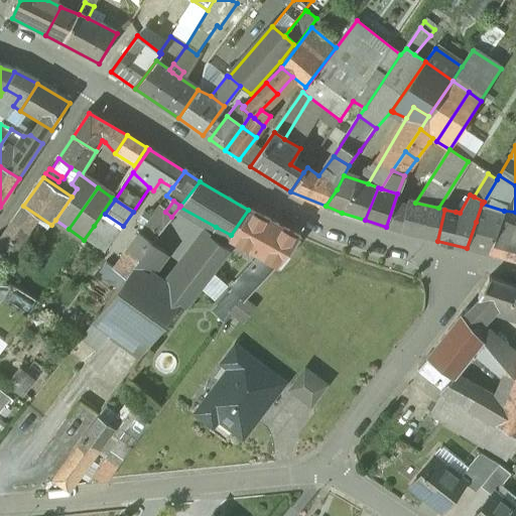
[(415,203),(409,201),(401,232),(437,241),(444,210),(438,208),(415,203)]
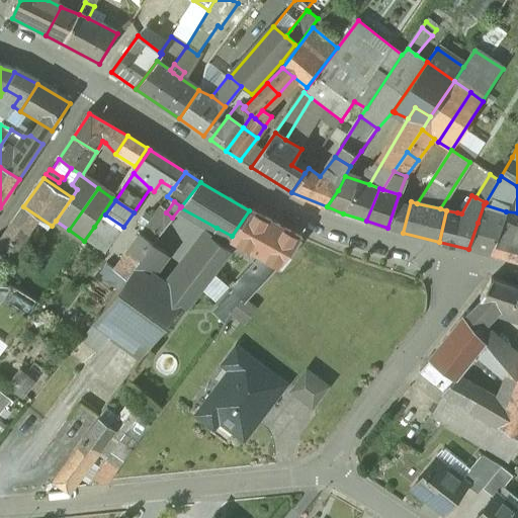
[(484,204),(478,223),(468,249),(491,255),(506,211),(484,204)]
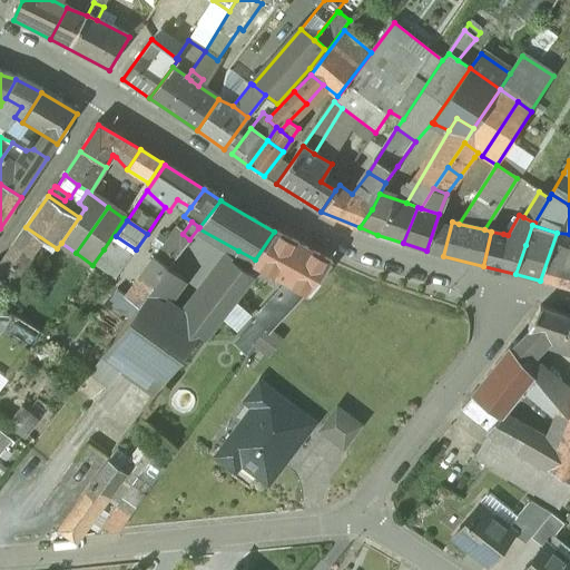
[(183,234),(176,227),(168,239),(180,251),(189,239),(183,234)]
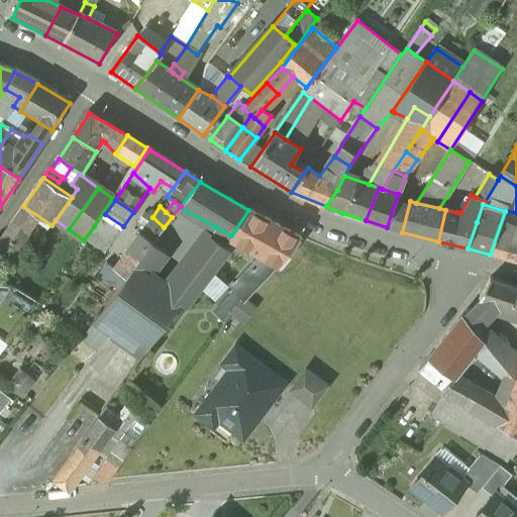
[(301,239),(248,210),(231,235),(233,236),(232,239),(241,244),(262,255),(279,267),(282,268),(301,239)]
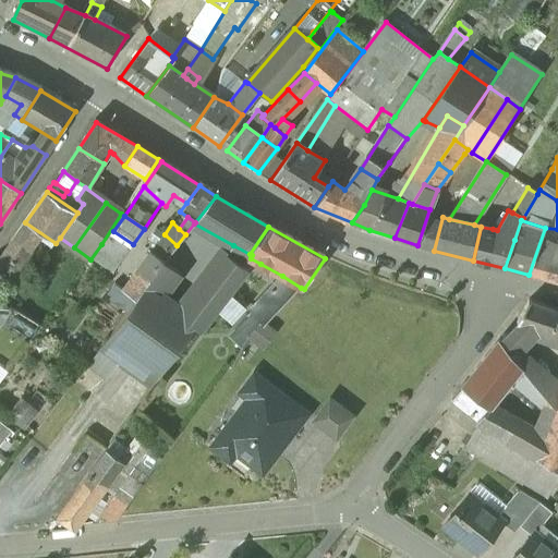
[(557,229),(545,228),(529,275),(557,281),(557,229)]
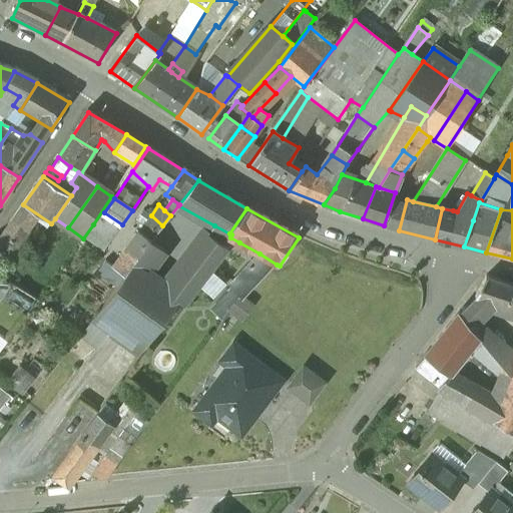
[(19,210),(8,225),(21,234),(32,219),(19,210)]
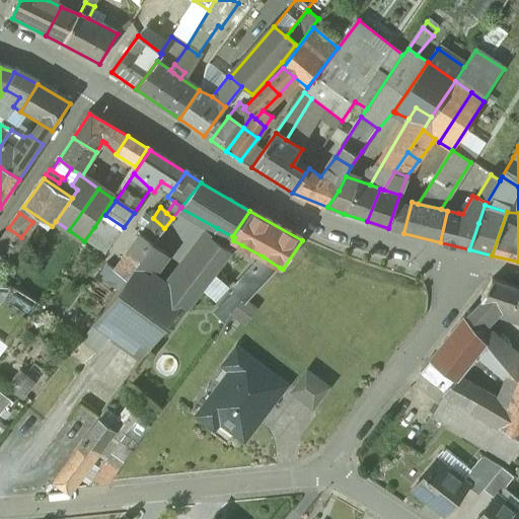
[(164,228),(153,218),(141,235),(152,243),(164,228)]
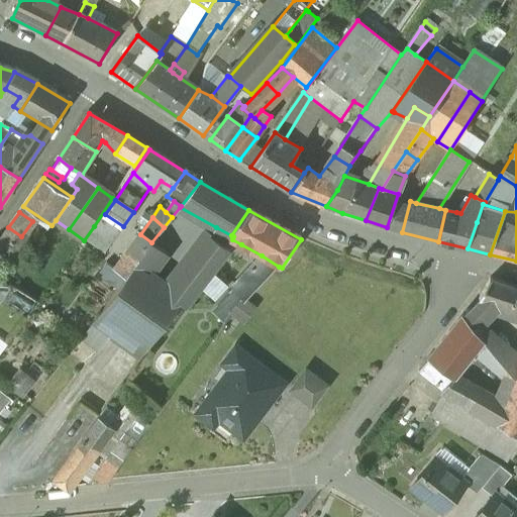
[(94,226),(84,240),(95,247),(105,233),(94,226)]
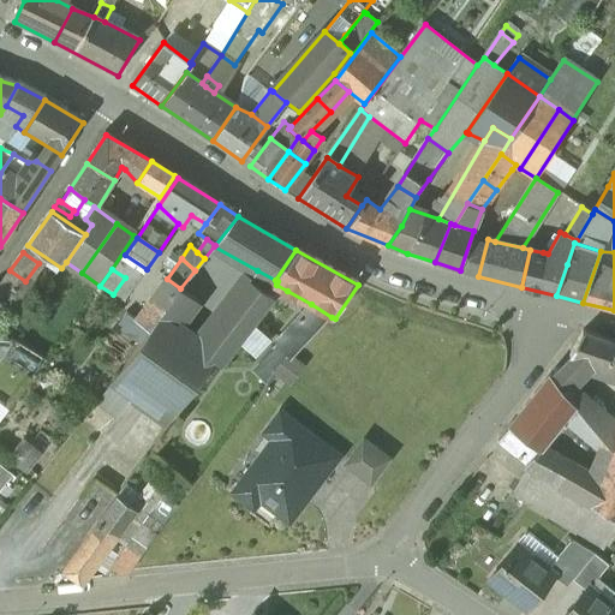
[(275,280),(257,270),(250,280),(267,292),(273,284),(276,285),(278,281),(275,280)]
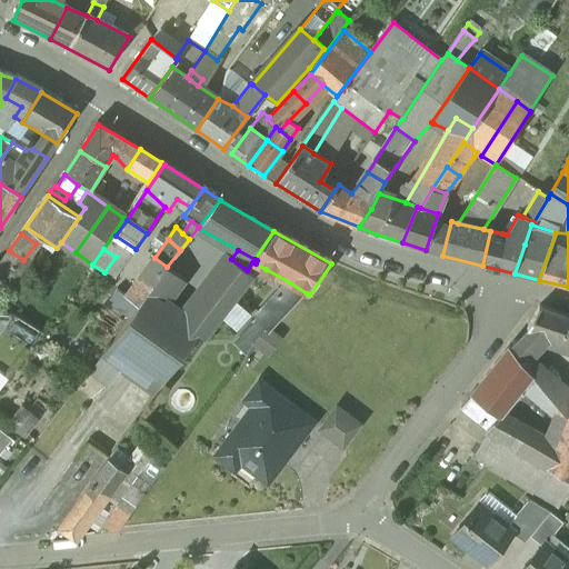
[(155,258),(139,278),(152,288),(166,269),(167,267),(155,258)]
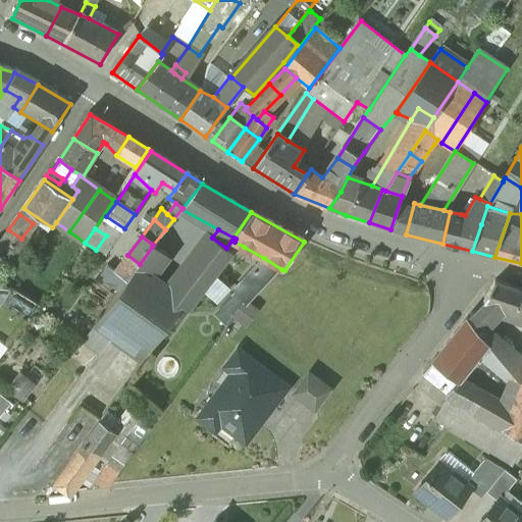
[(170,291),(166,297),(183,309),(189,313),(231,255),(232,253),(226,248),(212,238),(210,237),(170,291)]
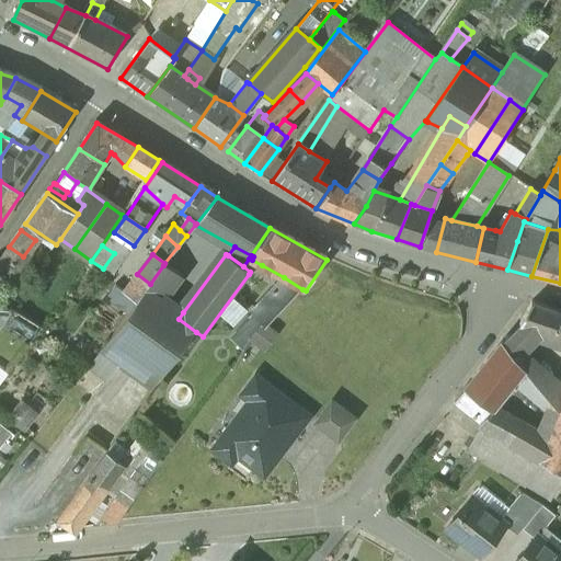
[(38,258),(34,264),(39,267),(44,262),(38,258)]
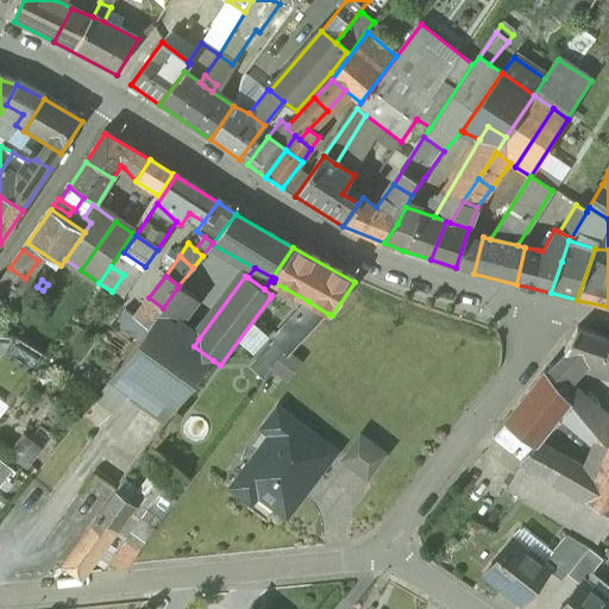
[(274,282),(270,281),(264,289),(271,295),(270,297),(275,300),(284,288),(274,282)]
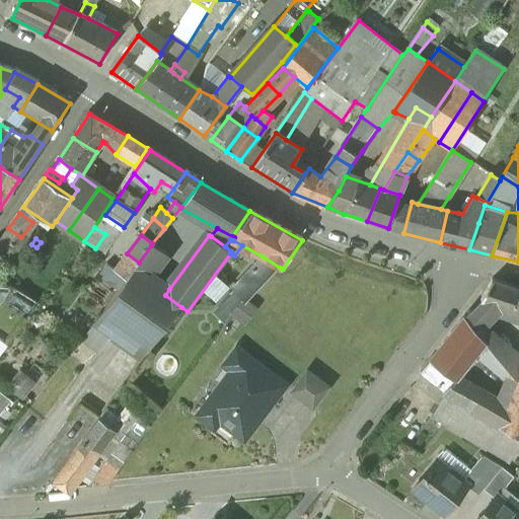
[(139,263),(137,266),(153,278),(167,257),(151,245),(139,263)]
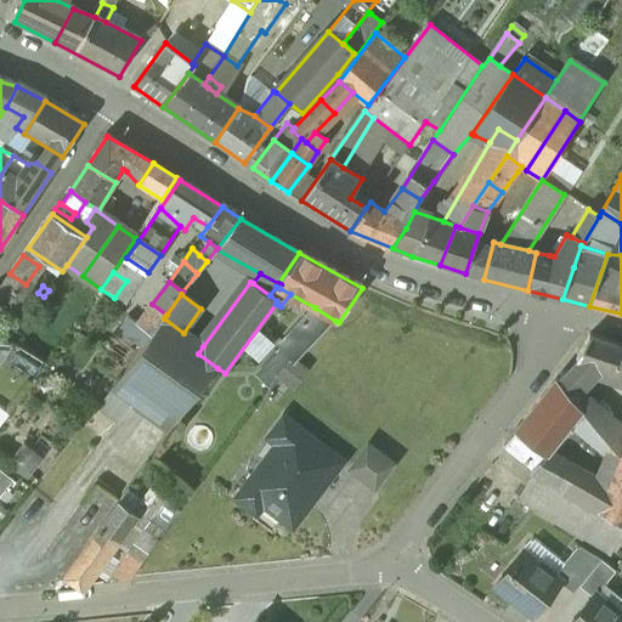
[(315,307),(277,351),(288,361),(294,365),(335,321),(315,307)]
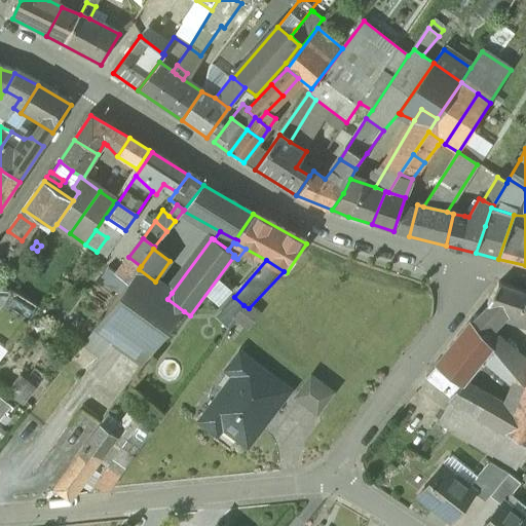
[(155,282),(139,269),(102,320),(142,349),(150,355),(184,311),(167,299),(172,293),(155,282)]
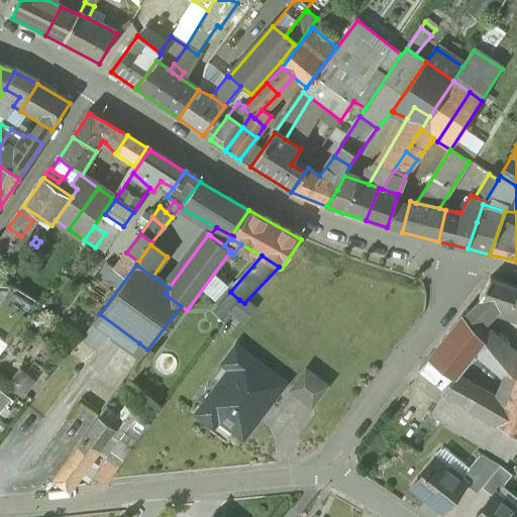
[(516,289),(491,280),(479,302),(470,312),(482,321),(495,307),(516,314),(516,289)]
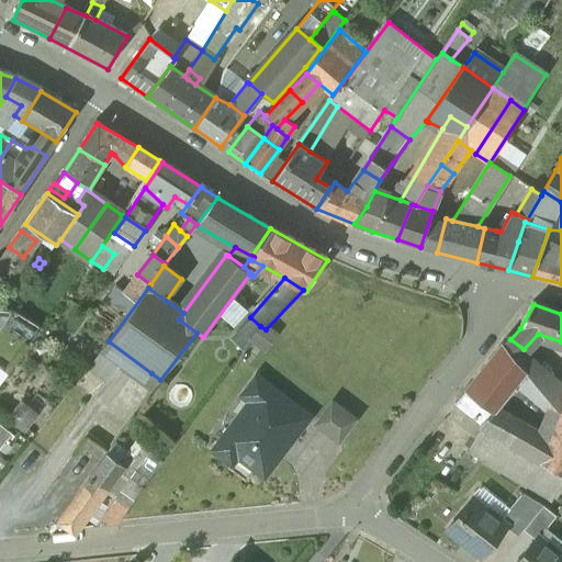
[(0,305),(0,326),(11,312),(0,305)]
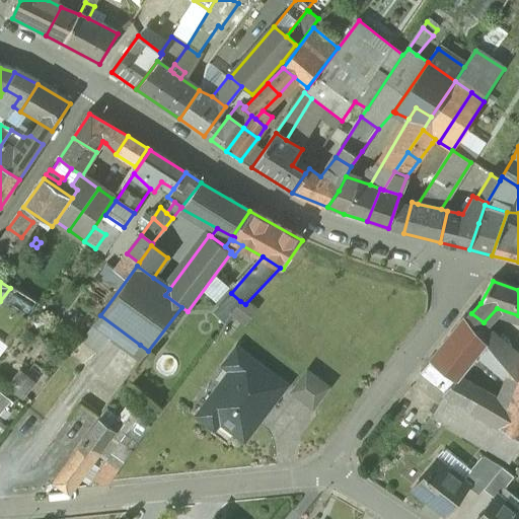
[(484,322),(471,313),(466,318),(476,329),(480,324),(484,322)]
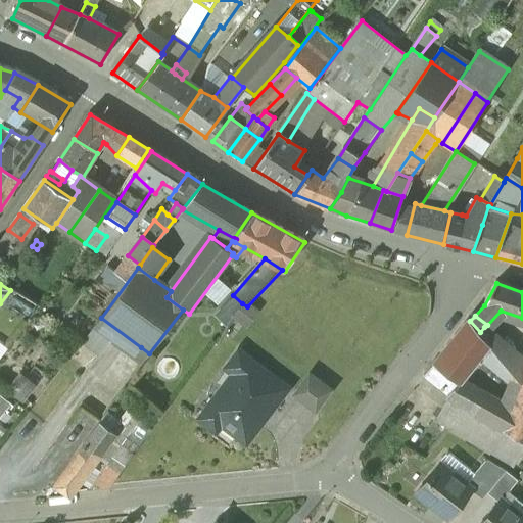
[(468,320),(435,363),(459,381),(471,366),(473,368),(490,345),(491,344),(480,332),(470,321),(468,320)]
